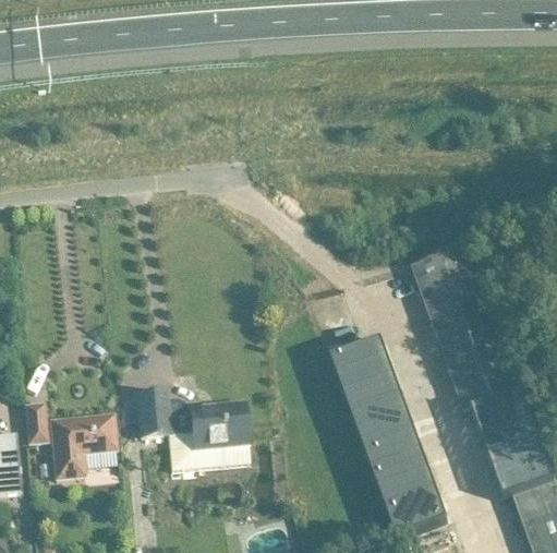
[(465,409),(522,388),(473,251),(414,267),(465,409)]
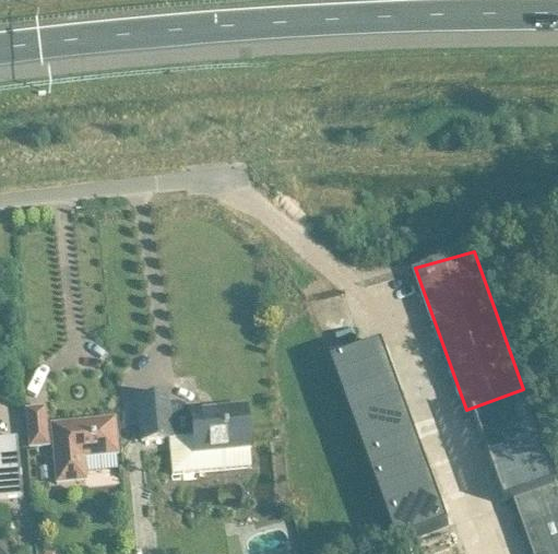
[(395,374),(384,343),(331,363),(342,393),(395,374)]
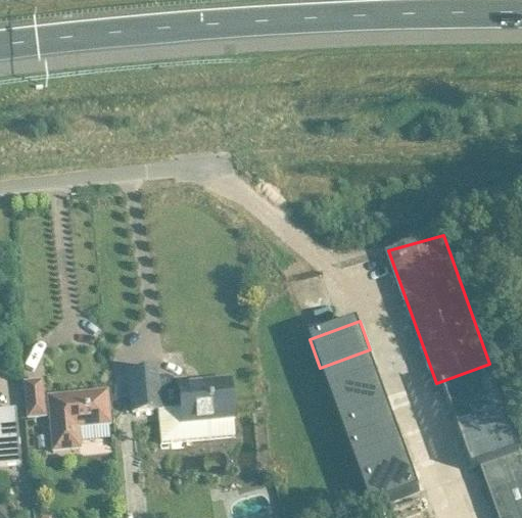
[(380,377),(370,349),(320,368),(330,395),(380,377)]
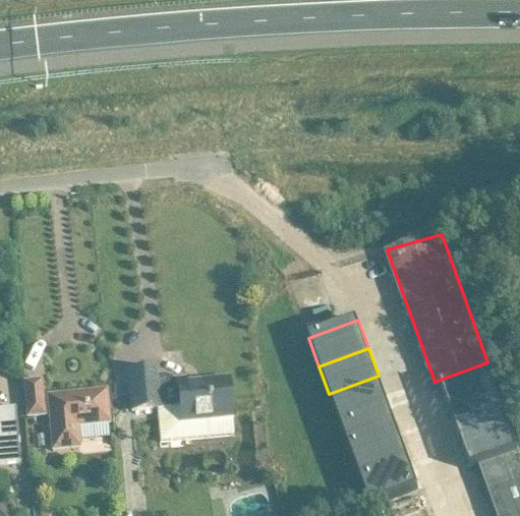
[(158,405),(161,438),(234,431),(229,375),(206,377),(207,381),(179,384),(179,380),(178,380),(178,381),(176,381),(176,380),(175,376),(173,373),(170,370),(166,370),(157,371),(156,365),(128,368),(132,407),(158,405)]
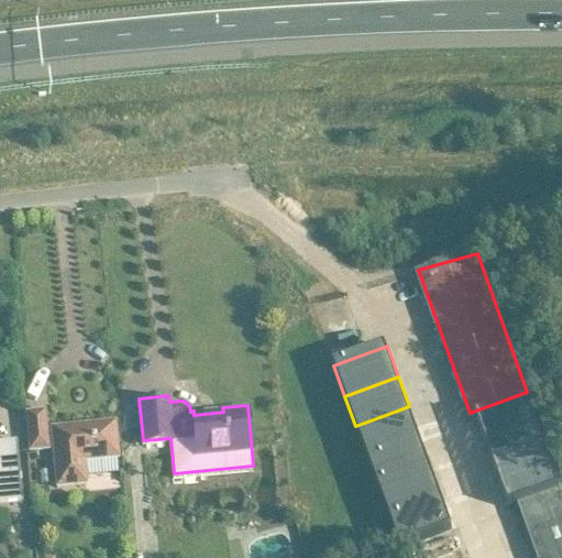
[(539,426),(528,396),(474,416),(485,446),(539,426)]
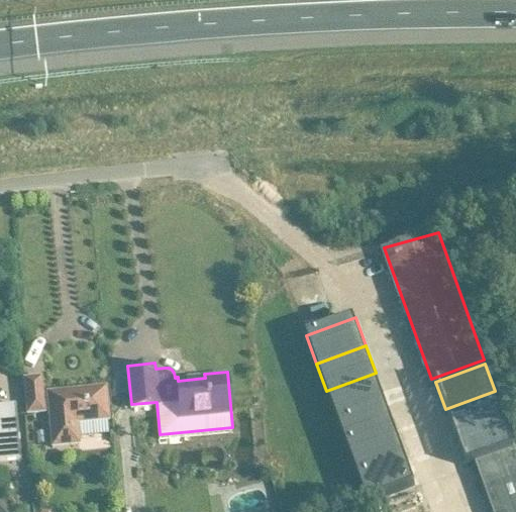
[(386,400),(376,373),(326,391),(336,418),(386,400)]
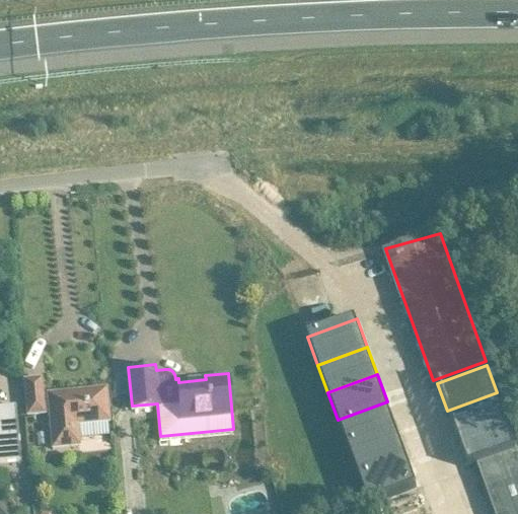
[(45,410),(44,395),(42,375),(24,377),(28,412),(45,410)]
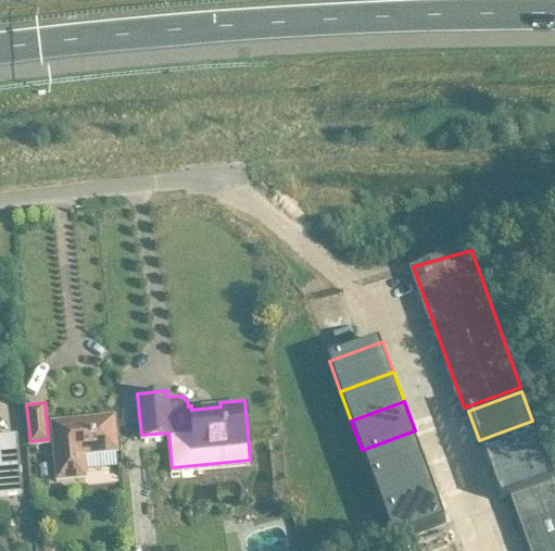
[(114,413),(51,420),(53,440),(57,476),(86,474),(85,466),(117,463),(115,448),(117,448),(116,435),(114,413)]
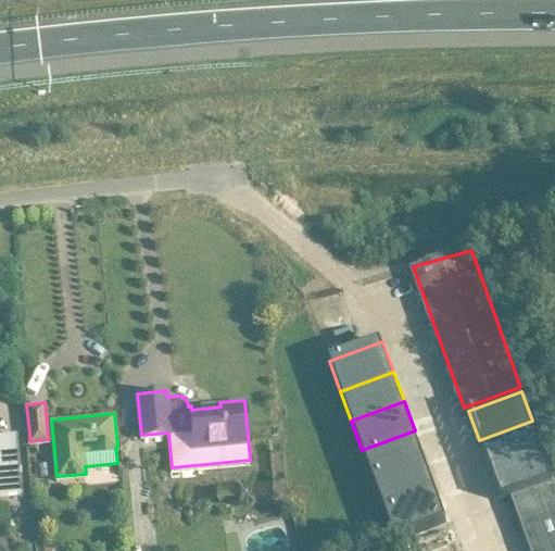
[(543,451),(532,421),(479,440),(490,470),(543,451)]
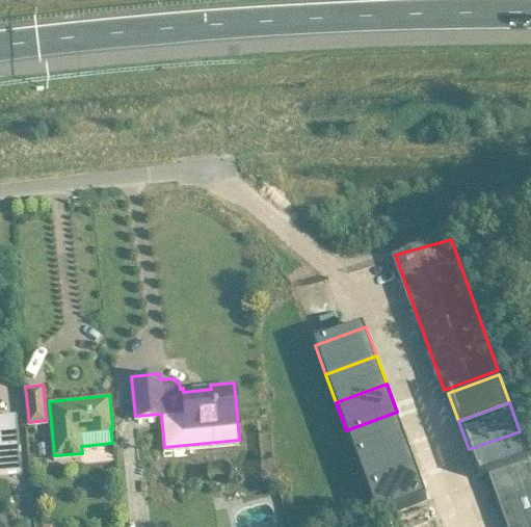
[(407,440),(397,412),(346,430),(356,458),(407,440)]
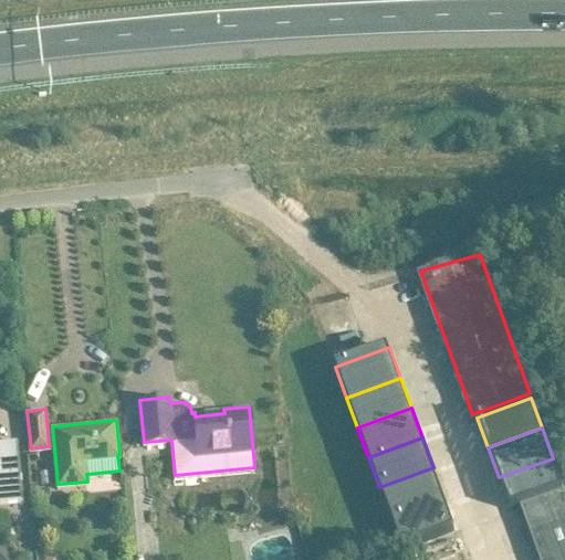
[(0,500),(23,498),(17,439),(0,440),(0,500)]
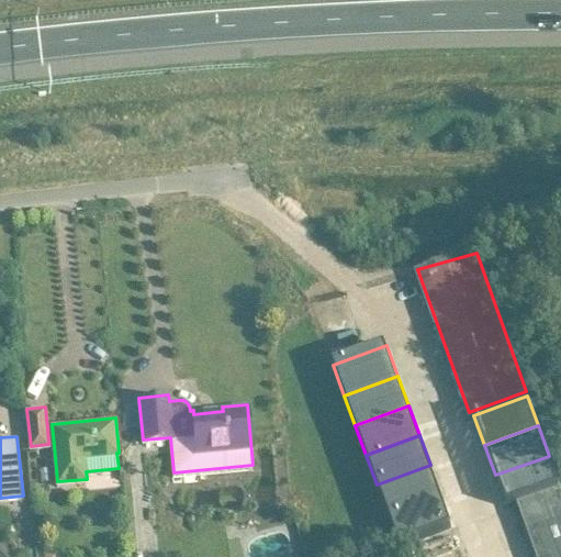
[(560,486),(549,456),(495,475),(506,505),(518,501),(560,486)]
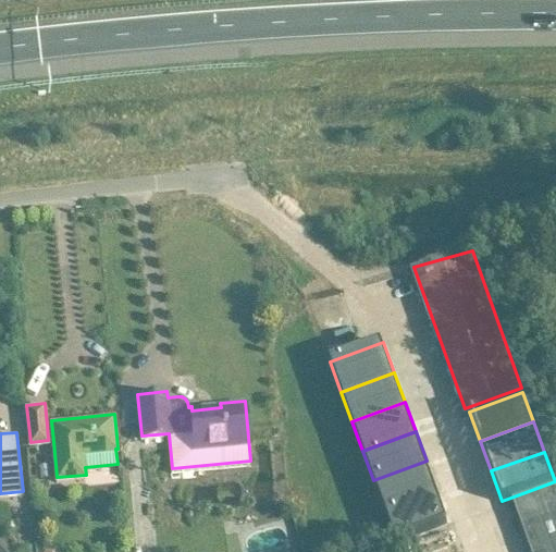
[(437,490),(427,461),(373,480),(384,510),(437,490)]
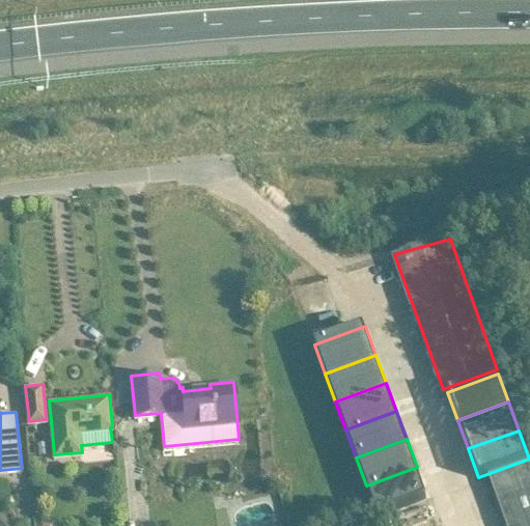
[(529,459),(490,473),(508,525),(529,525),(529,459)]
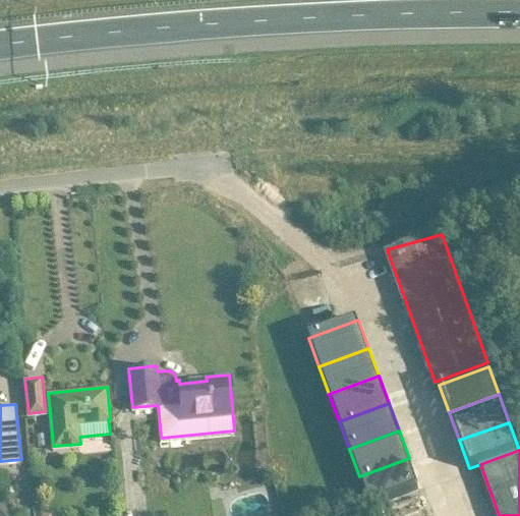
[(419,486),(409,458),(359,476),(369,505),(419,486)]
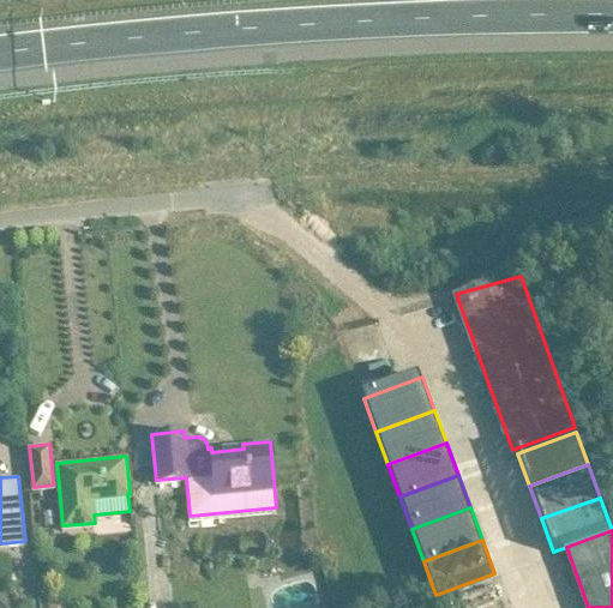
[(62,607),(78,607),(86,595),(70,587),(60,606),(62,607)]
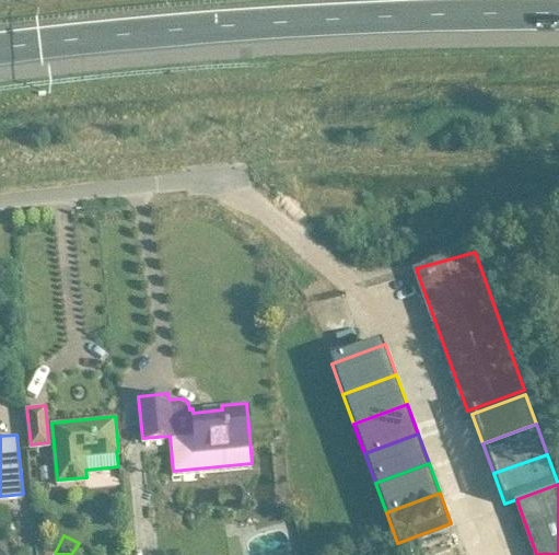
[(3,538),(0,541),(0,554),(16,554),(19,554),(3,538)]
